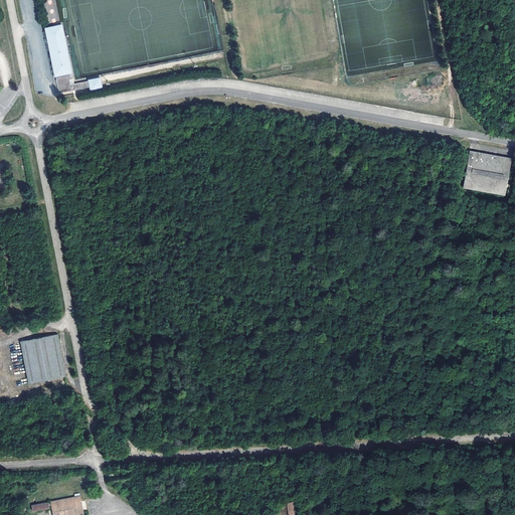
[(61,26),(46,29),(59,93),(91,87),(92,92),(101,90),(100,79),(72,84),(61,26)]
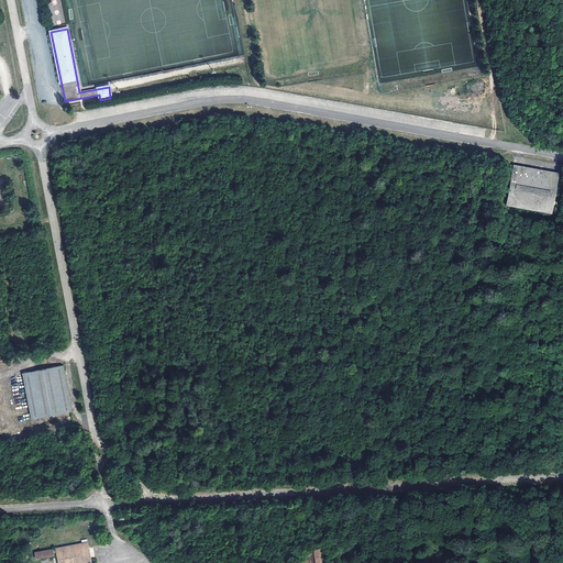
[(129,109),(130,111),(144,109),(143,106),(138,107),(138,102),(123,105),(124,109),(129,109)]
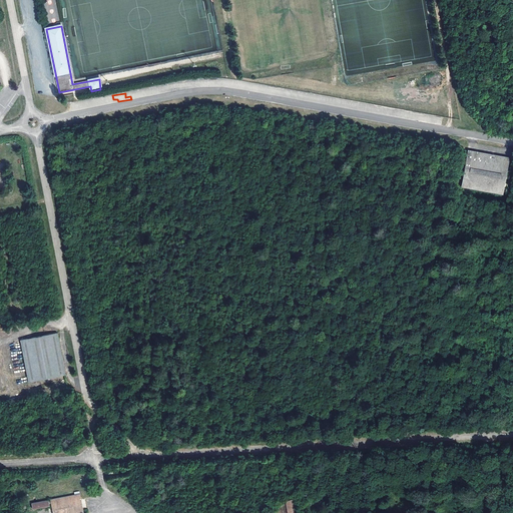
[(473,150),(467,149),(460,186),(502,194),(510,156),(473,150)]
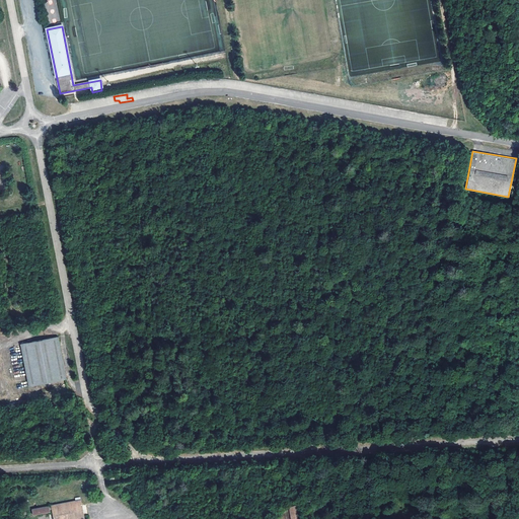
[(20,344),(28,385),(66,379),(58,336),(20,344)]
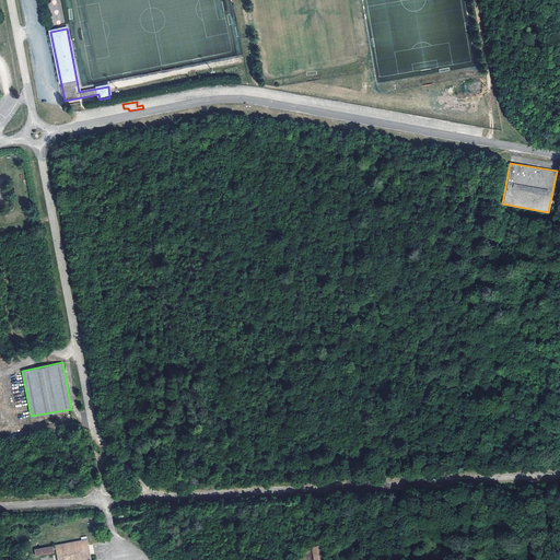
[(128,512),(118,514),(119,521),(129,520),(128,512)]
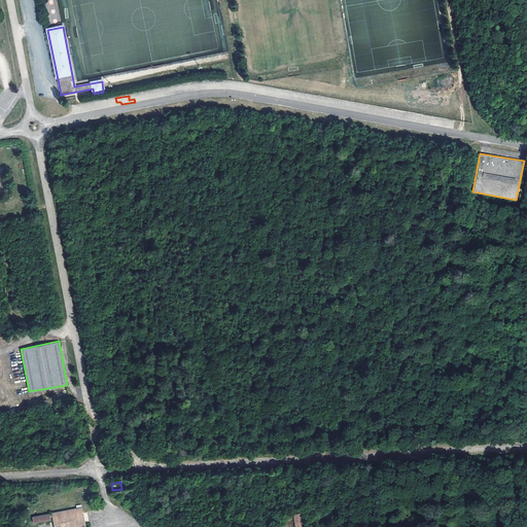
[(85,526),(82,507),(51,514),(51,515),(50,515),(49,514),(32,517),(33,524),(51,520),(50,518),(53,517),(54,526),(85,526)]
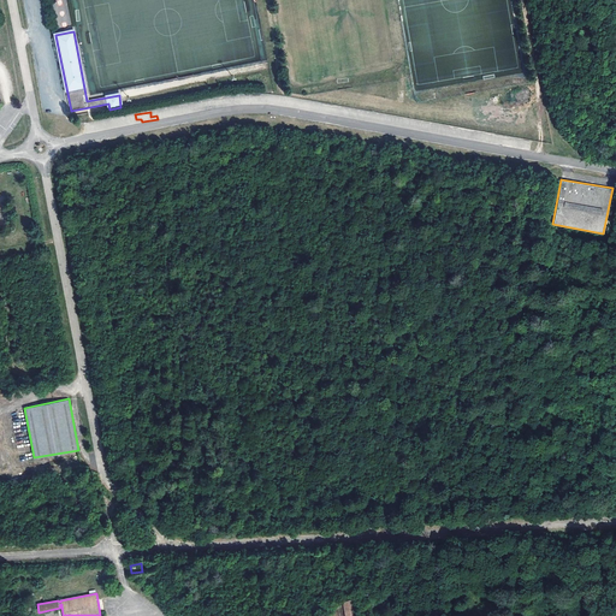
[(343,600),(344,615),(355,615),(353,599),(343,600)]
